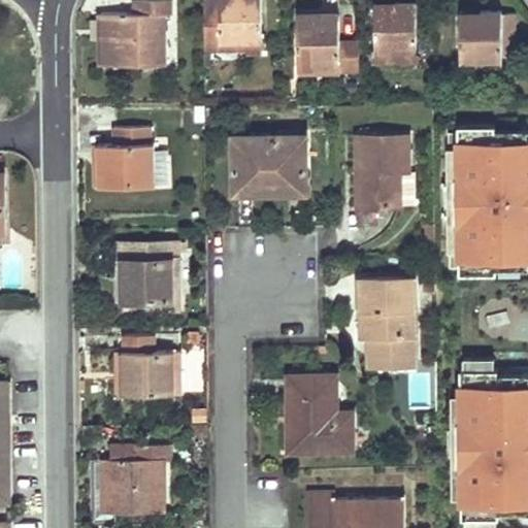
[(134,0),(135,11),(101,11),(101,35),(109,35),(109,65),(167,64),(166,12),(172,12),(172,0),(134,0)]
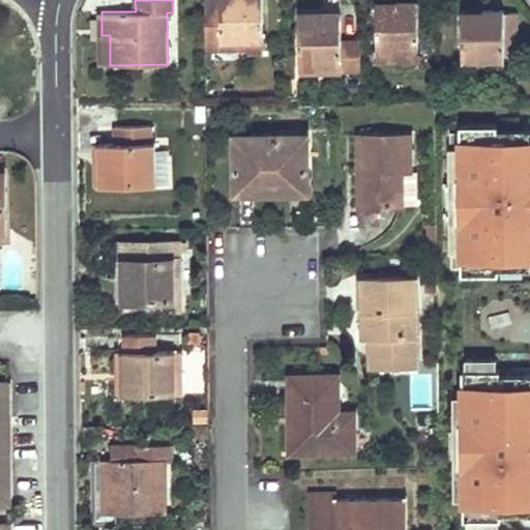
[(205,0),(205,34),(222,34),(222,48),(249,48),(249,40),(249,31),(263,31),(262,0),(205,0)]
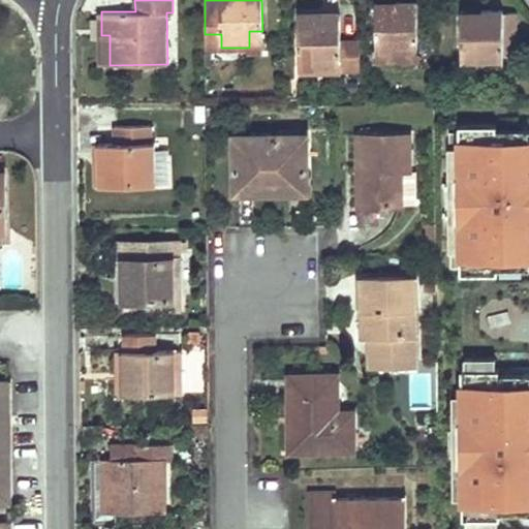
[(376,9),(376,57),(418,57),(417,0),(397,0),(397,9),(376,9)]
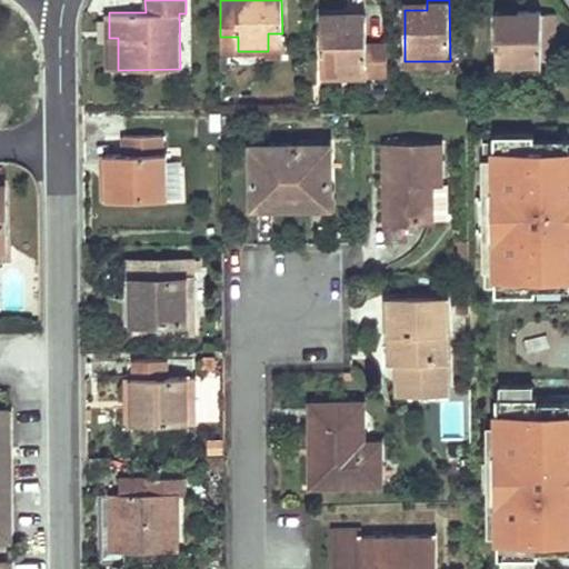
[(541,10),(519,10),(519,20),(497,20),(497,53),(512,53),(512,71),(541,71),(541,58),(556,57),(556,13),(541,13),(541,10)]
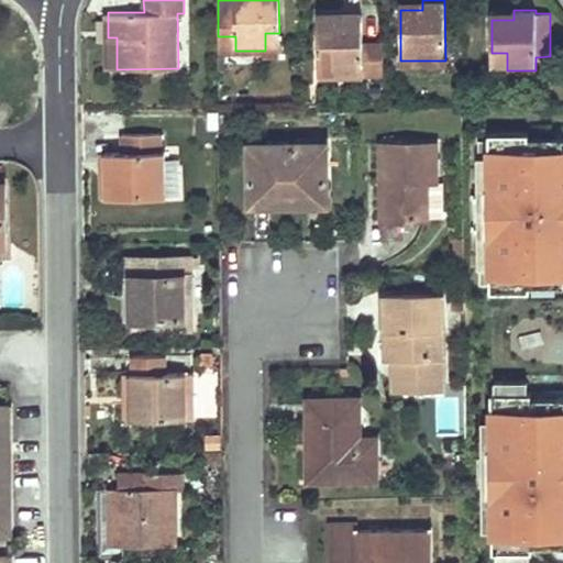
[(333,57),(333,76),(363,75),(363,73),(384,73),(384,43),(363,43),(362,14),(340,14),(340,24),(318,24),(318,57),(333,57)]
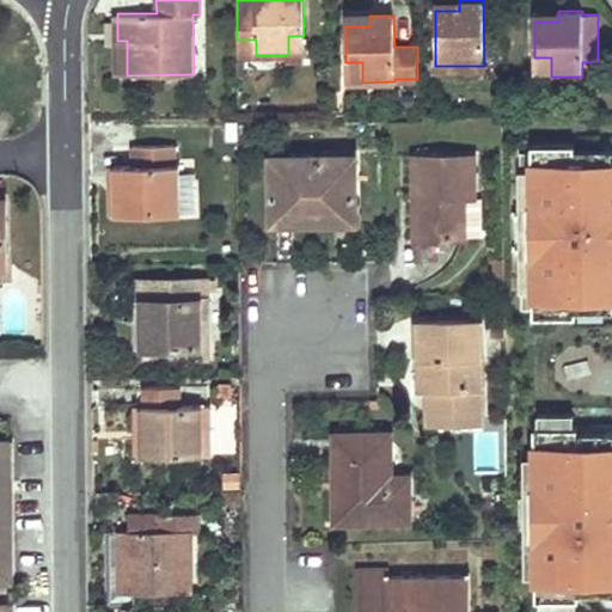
[(369,26),(369,16),(346,17),(346,26),(369,26)]
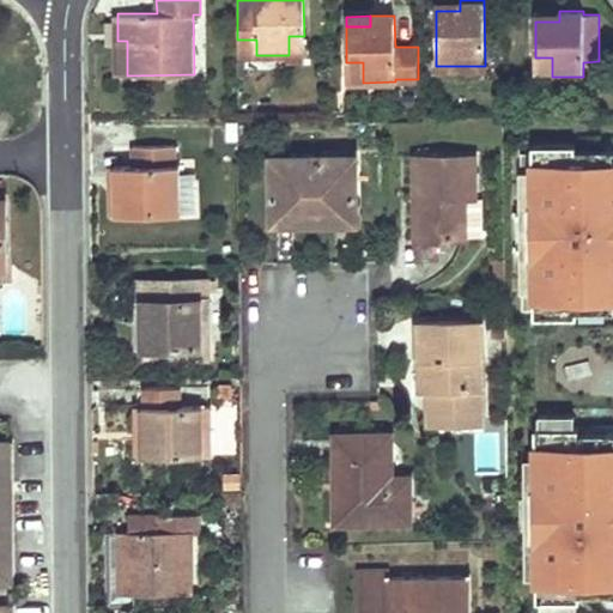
[(304,36),(289,36),(289,47),(304,47),(304,36)]
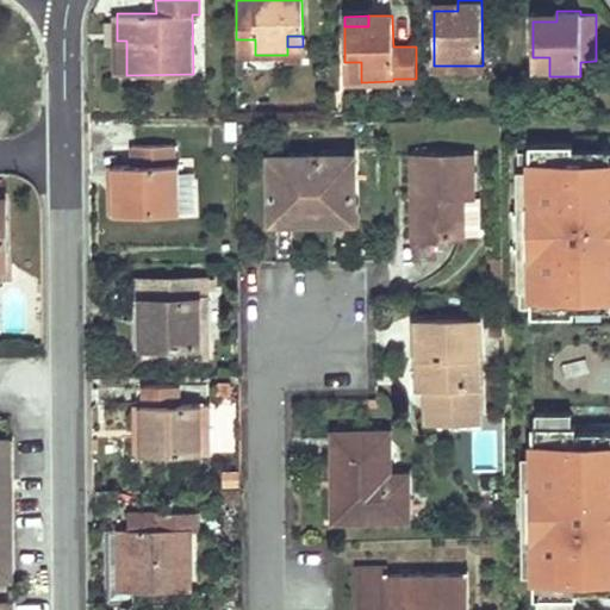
[(126,41),(117,41),(117,75),(126,75),(126,41)]
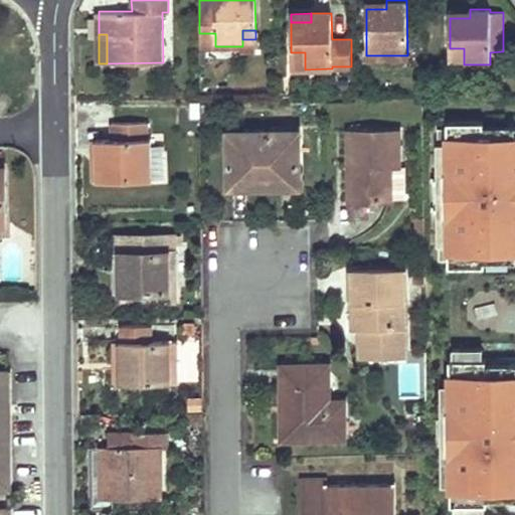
[(305,52),(291,52),(292,69),(305,69),(305,52)]
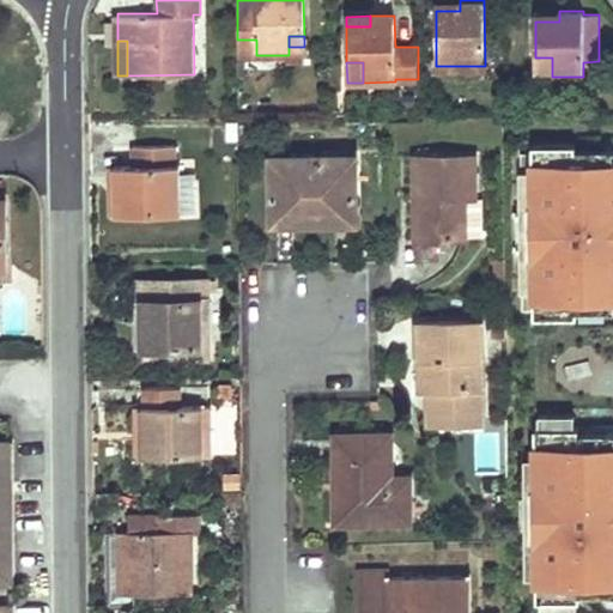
[(612,297),(612,145),(580,146),(578,140),(533,141),(533,149),(522,149),(525,307),(536,307),(536,298),(612,297)]
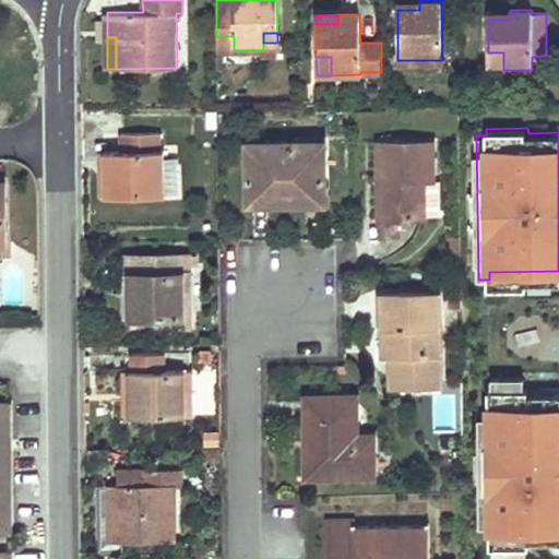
[(159,132),(121,133),(121,151),(104,151),(104,176),(105,195),(165,194),(164,158),(164,150),(159,150),(159,132)]
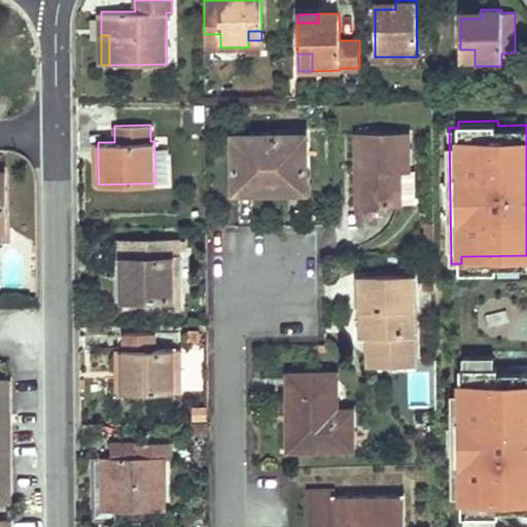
[(305,134),(234,135),(235,189),(280,189),(280,184),(306,184),(305,134)]
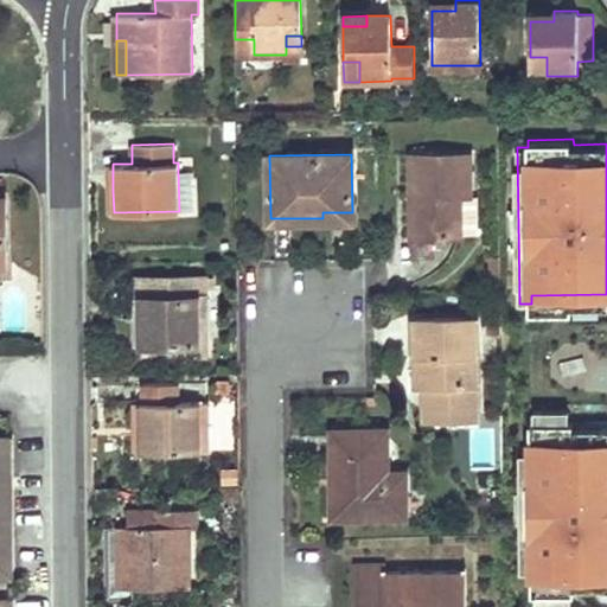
[(470,154),(411,154),(413,236),(432,236),(460,235),(460,234),(460,195),(471,195),(470,154)]
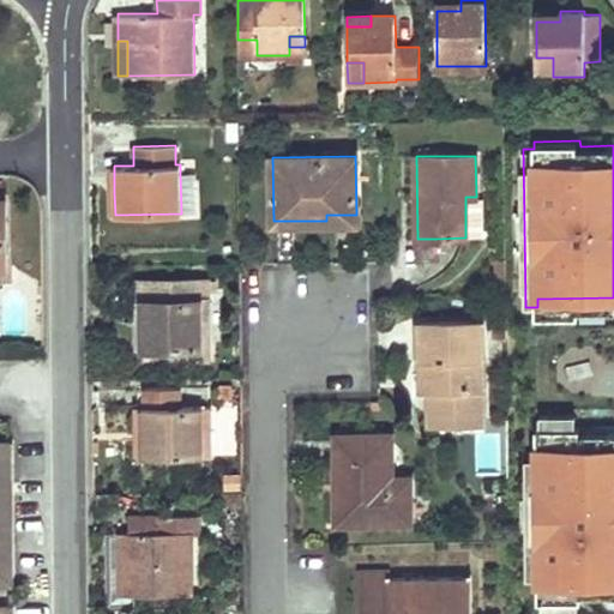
[(194,173),(180,174),(181,214),(194,212),(194,173)]
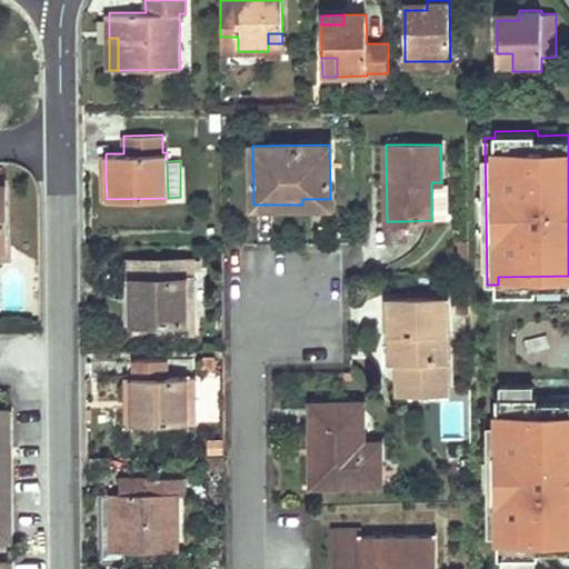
[(441,182),(431,182),(431,219),(448,219),(448,182),(441,182)]
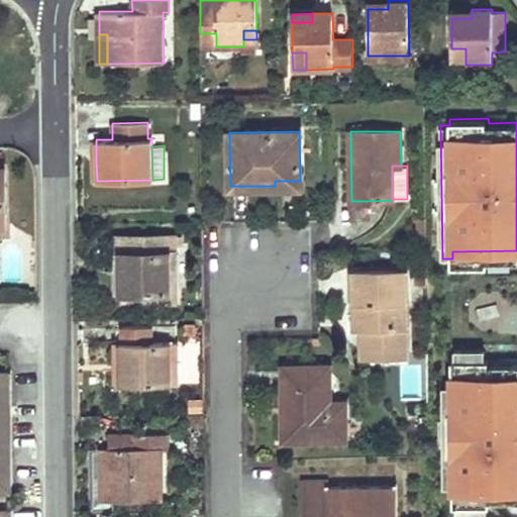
[(369,217),(368,201),(351,201),(351,217),(369,217)]
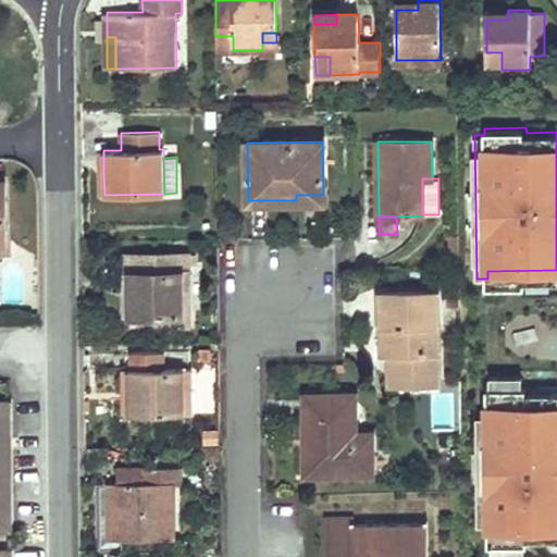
[(128,272),(130,316),(176,316),(176,325),(189,325),(189,254),(123,255),(124,272),(128,272)]
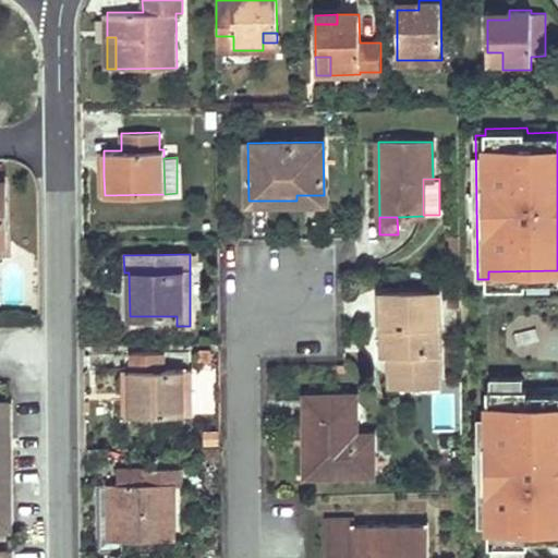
[(383,353),(388,352),(388,376),(440,376),(439,291),(381,292),(383,353)]
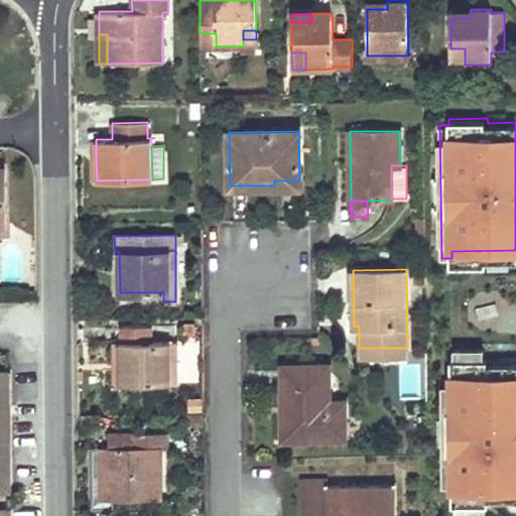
[(129,383),(176,382),(175,326),(122,326),(122,342),(120,342),(120,363),(129,363),(129,383)]
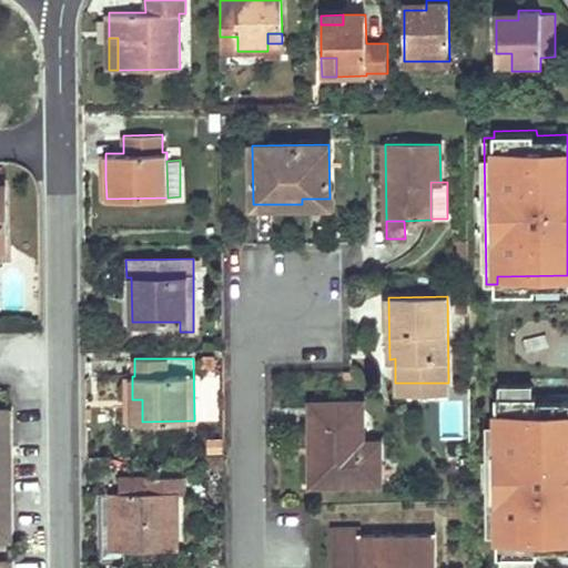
[(132,376),(122,376),(123,422),(142,422),(142,399),(132,399),(132,376)]
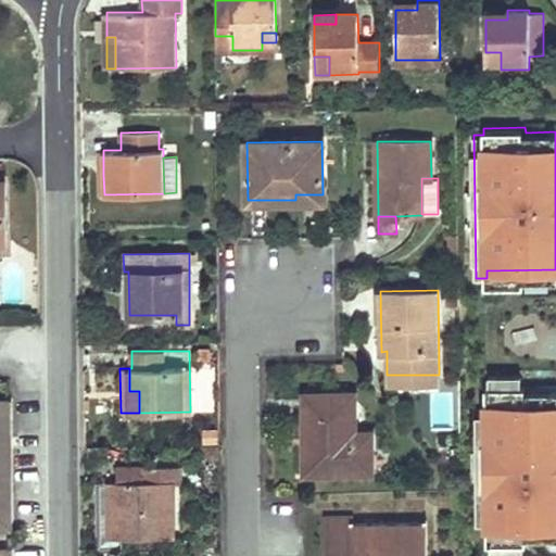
[(484,384),(484,400),(484,413),(478,413),(479,450),(475,450),(474,480),(479,480),(478,522),(485,522),(487,528),(555,527),(555,389),(529,390),(529,373),(490,374),(489,384),(484,384)]
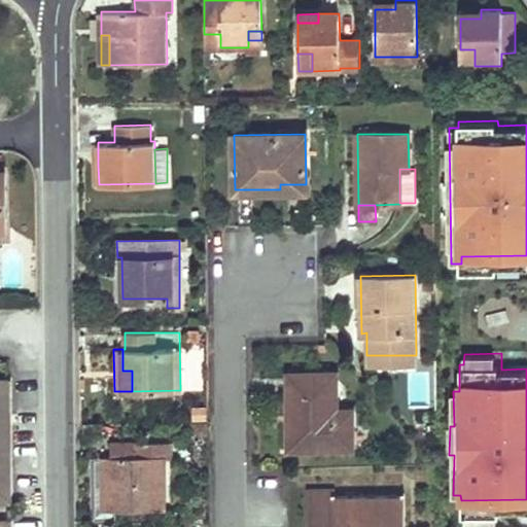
[(416,355),(366,355),(367,365),(417,363),(416,355)]
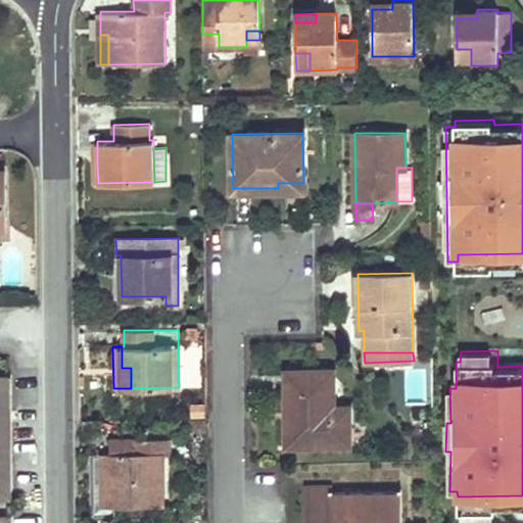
[(286,411),(292,411),(292,445),(349,443),(349,407),(333,408),(333,380),(323,370),(286,371),(286,411)]
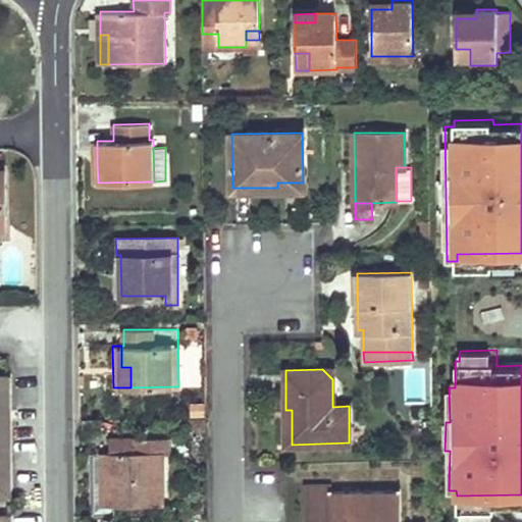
[(133,437),(133,452),(120,452),(93,452),(93,482),(93,512),(113,512),(113,505),(164,504),(163,453),(170,453),(169,437),(133,437)]
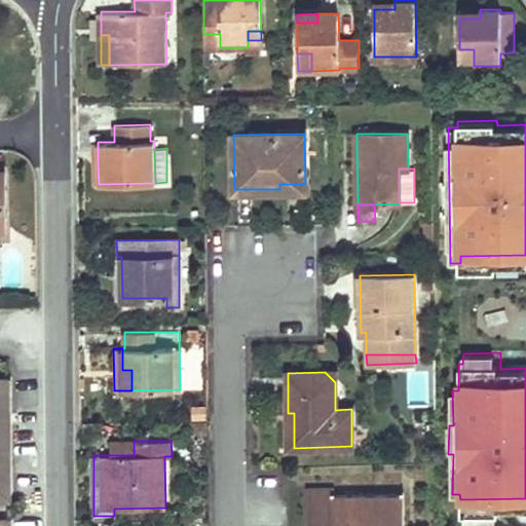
[(134,441),(121,442),(121,455),(134,455),(134,441)]
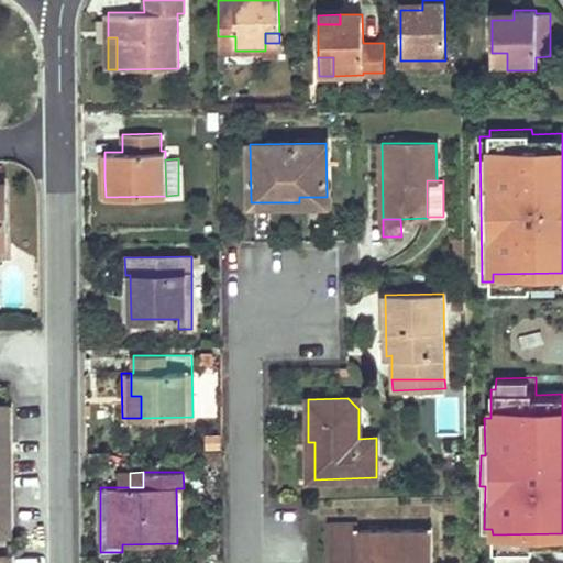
[(357,521),(329,521),(329,562),(432,562),(432,529),(357,529),(357,521)]
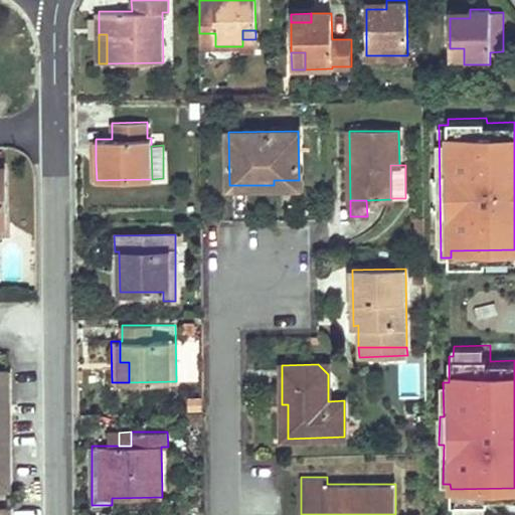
All buildings are outlined.
